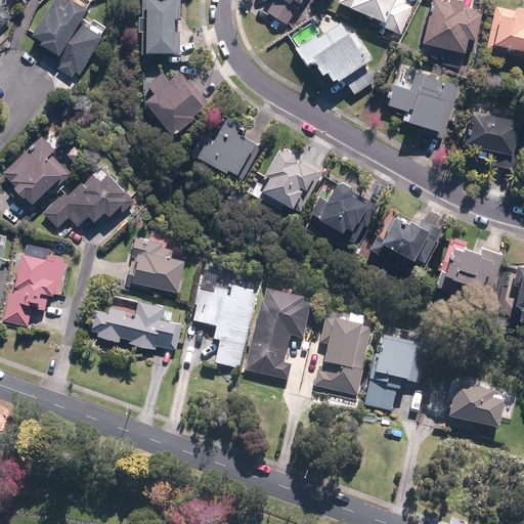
[(79,25),(88,11),(74,2),(73,5),(64,0),(55,0),(34,36),(44,42),(41,46),(60,57),(58,61),(61,63),(57,69),(73,78),(76,73),(80,75),(101,39),(79,25)]
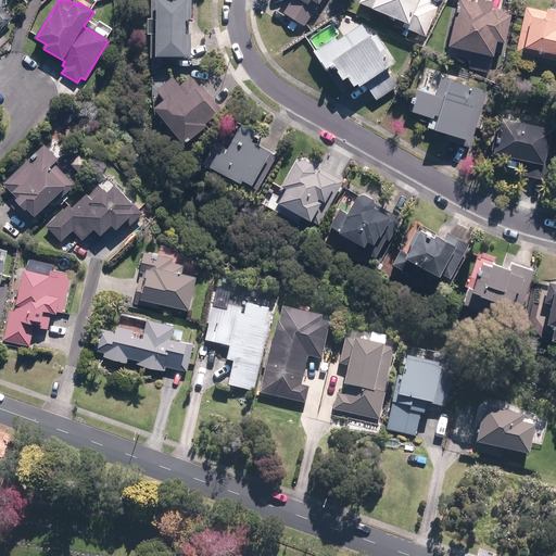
[(151,59),(191,59),(191,35),(188,35),(188,21),(191,21),(191,0),(153,0),(153,19),(148,19),(148,35),(151,35),(151,59)]
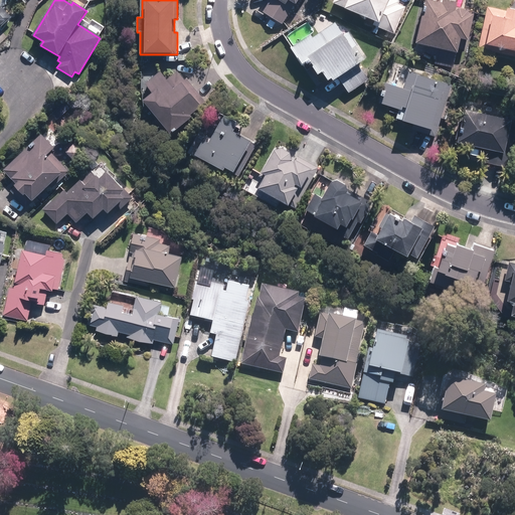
[(296,5),(298,0),(270,0),(263,12),(283,24),(295,4),(296,5)]
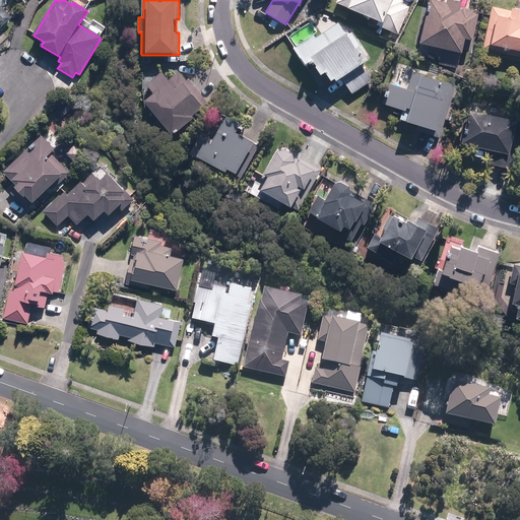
[(398,35),(409,7),(402,4),(402,1),(399,0),(337,0),(336,3),(348,8),(348,9),(378,21),(377,25),(398,35)]
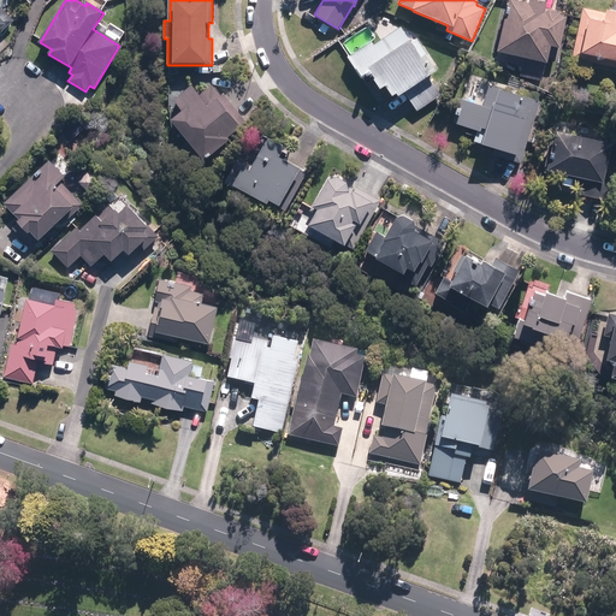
[(498,52),(548,64),(551,46),(560,48),(568,13),(546,9),(546,3),(533,0),(529,0),(529,5),(510,0),(498,52)]
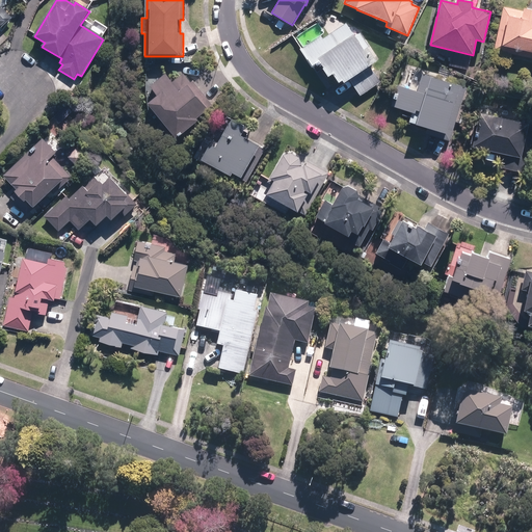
[(0,26),(2,28),(12,18),(3,7),(2,9),(0,6),(0,26)]
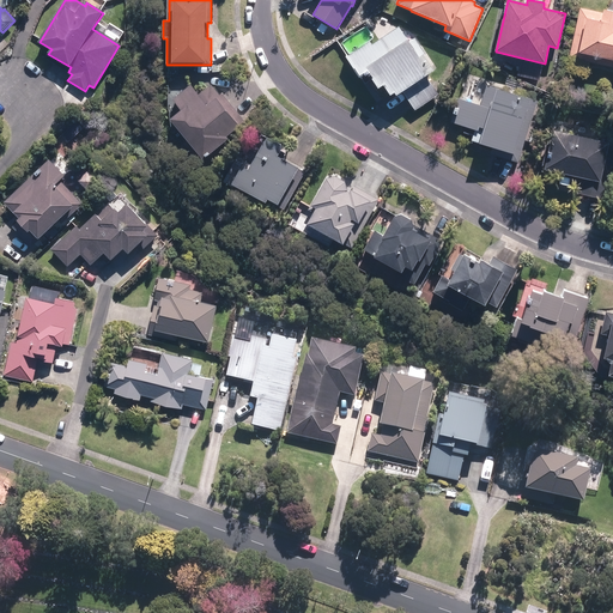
[(581,8),(569,58),(612,67),(612,11),(604,10),(602,14),(581,8)]
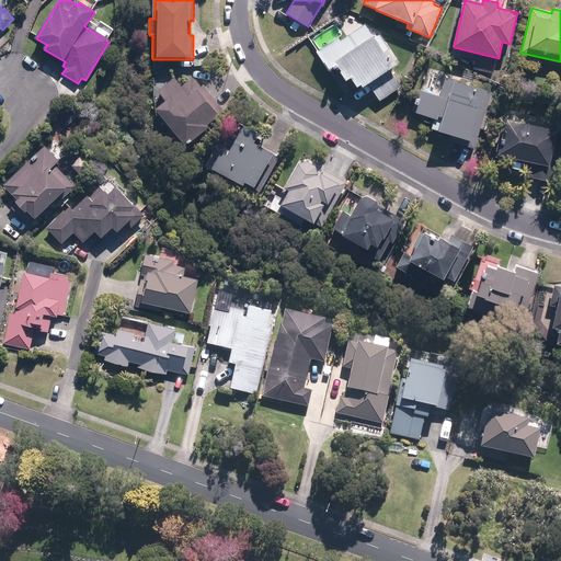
[(380,101),(402,87),(391,69),(398,65),(379,35),(373,38),(365,25),(341,41),(340,38),(318,52),(330,70),(336,66),(346,81),(351,78),(357,88),(362,86),(363,88),(369,84),(380,101)]
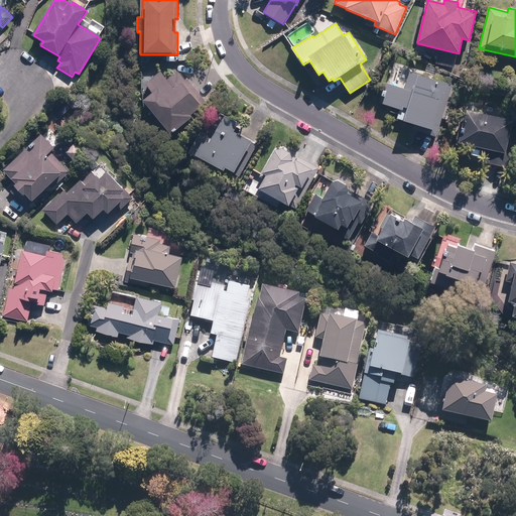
[(143,102),(170,135),(192,117),(191,116),(203,107),(201,104),(205,101),(186,79),(184,81),(177,72),(167,80),(160,72),(145,85),(152,94),(143,102)]
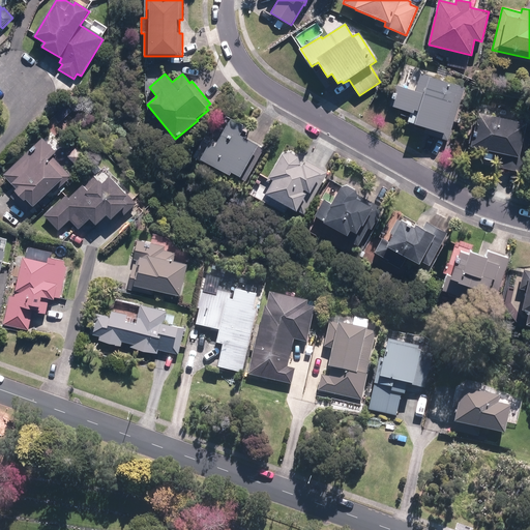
[(447,141),(464,88),(430,77),(424,94),(396,86),(389,107),(410,113),(406,127),(447,141)]
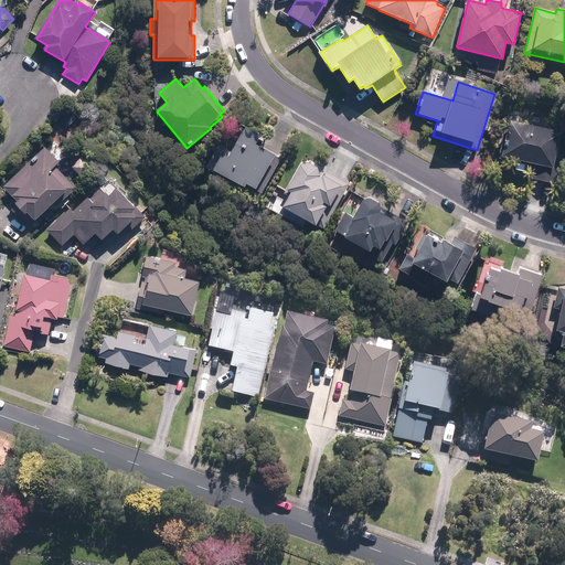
[(564,142),(560,142),(562,134),(510,120),(501,157),(534,164),(531,177),(557,183),(564,150),(564,142)]
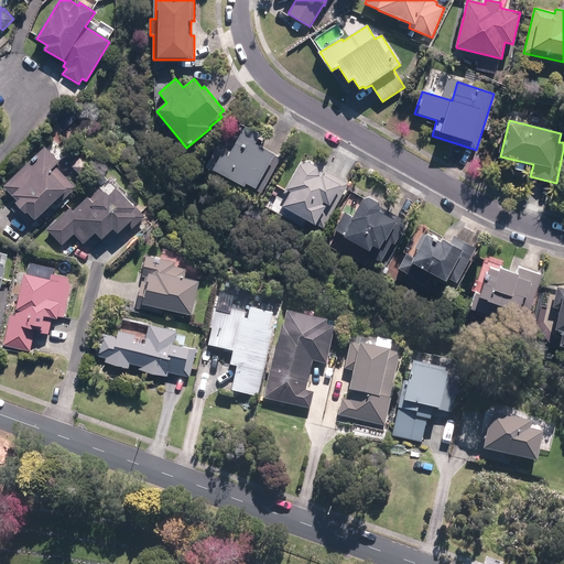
[(261,193),(280,159),(255,145),(260,134),(240,123),(232,139),(238,141),(229,158),(224,154),(215,171),(246,187),(247,185),(261,193)]
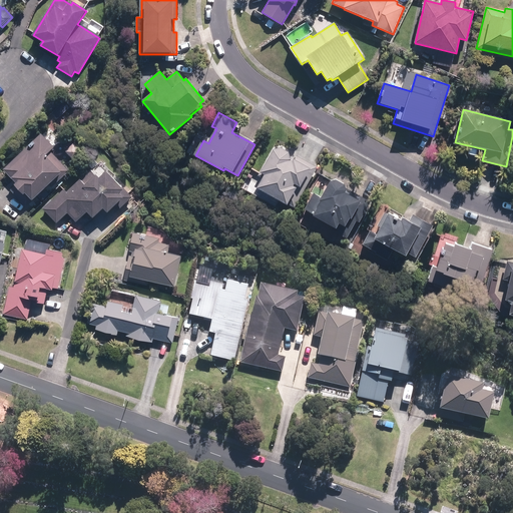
[(32,200),(56,178),(58,180),(69,171),(50,151),(54,147),(41,134),(3,169),(32,200)]
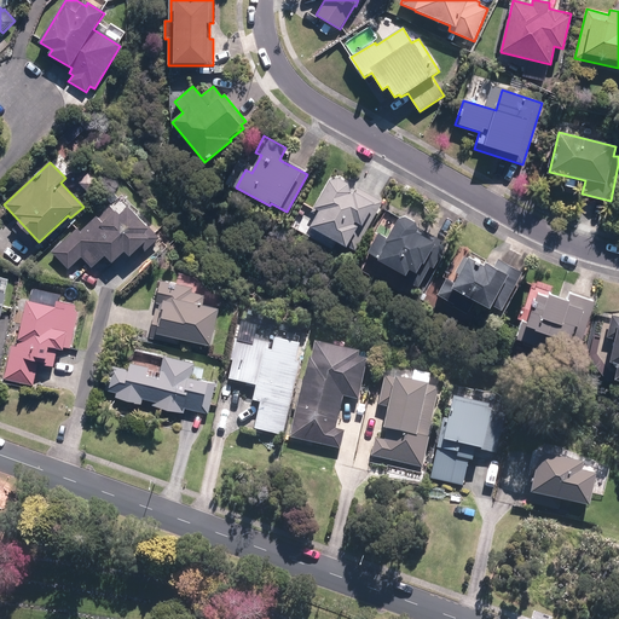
[(382,201),(358,189),(356,192),(351,190),(348,185),(339,179),(330,181),(314,208),(318,210),(310,229),(347,248),(348,247),(356,250),(382,201)]
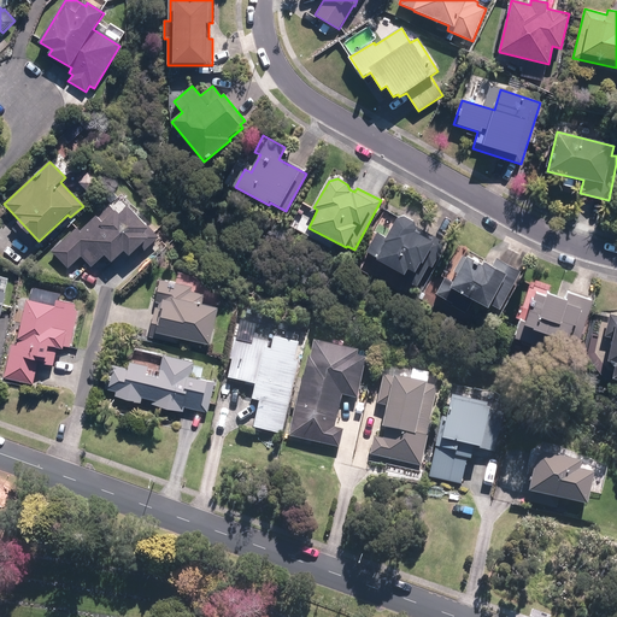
[(77,228),(52,252),(68,269),(82,257),(92,268),(105,256),(112,263),(124,252),(129,257),(137,250),(141,253),(159,238),(147,224),(146,225),(128,207),(119,216),(116,211),(115,212),(109,205),(80,231),(77,228)]
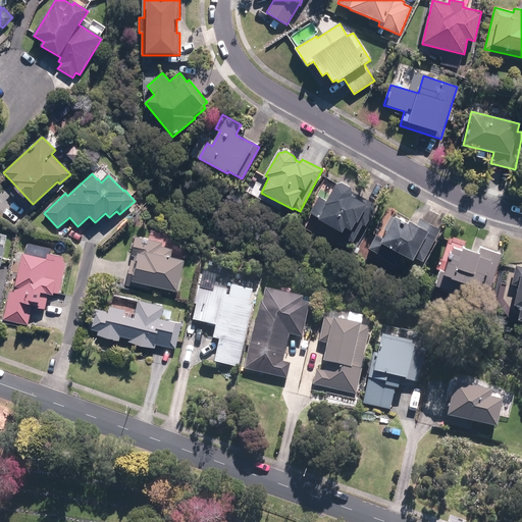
[(377,206),(352,192),(351,189),(343,184),(335,185),(324,205),(326,206),(319,219),(335,228),(333,231),(353,242),(362,224),(366,226),(377,206)]
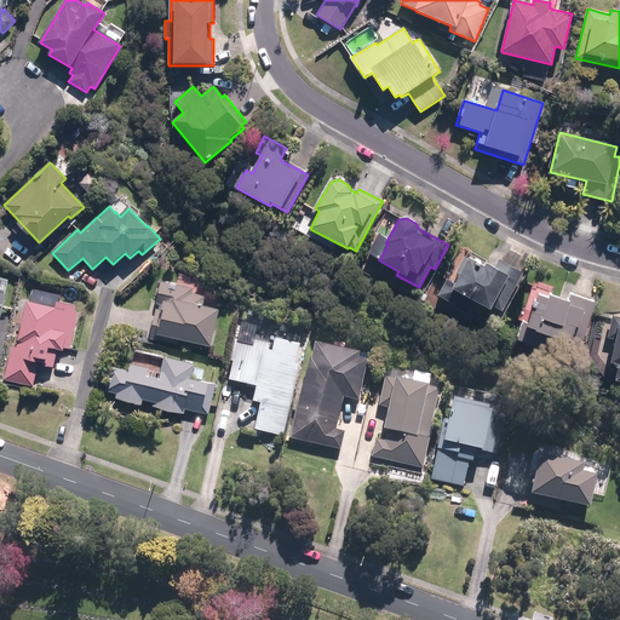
[(493,306),(503,311),(523,273),(499,260),(495,269),(487,264),(484,267),(470,259),(469,260),(465,259),(457,274),(460,276),(457,285),(447,280),(438,296),(457,304),(454,308),(468,315),(475,300),(492,310),(493,306)]
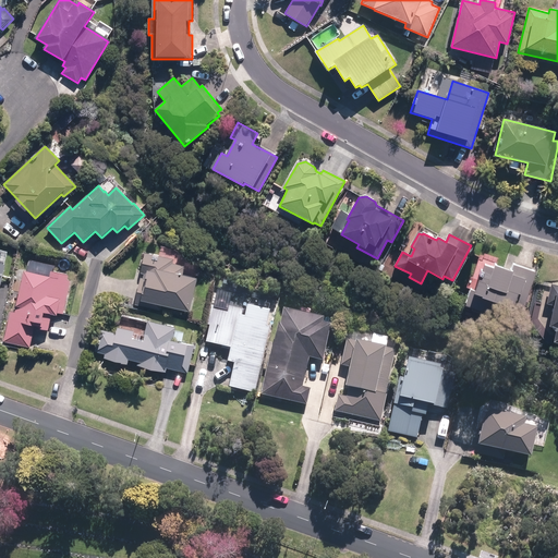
[(173,310),(190,313),(197,279),(183,276),(185,267),(172,264),(173,259),(145,253),(141,273),(144,274),(143,278),(141,278),(135,305),(173,314),(173,310)]
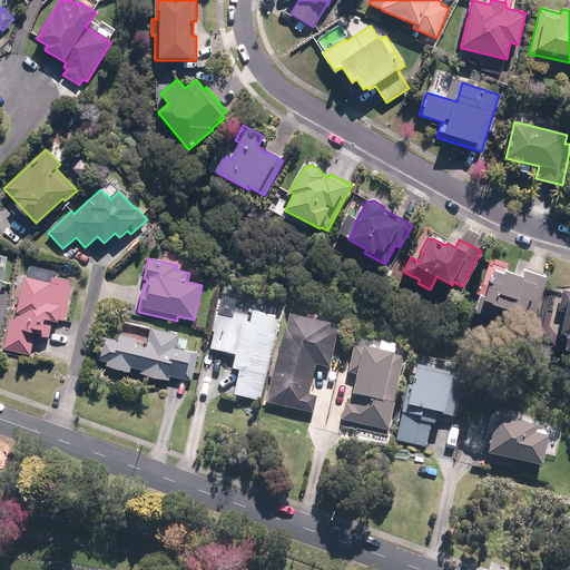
[(527,312),(536,315),(548,277),(527,271),(524,277),(507,272),(504,275),(495,272),(493,277),(492,276),(490,282),(492,283),(485,301),(494,304),(493,306),(516,313),(517,312),(526,315),(527,312)]
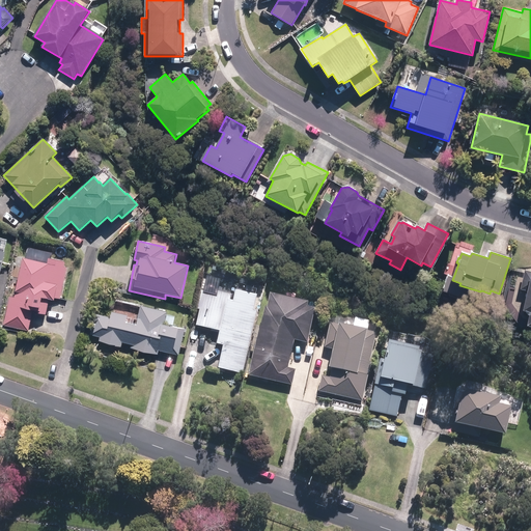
[(9,296),(3,326),(28,331),(32,312),(46,315),(49,303),(40,301),(42,298),(54,301),(55,298),(60,299),(67,267),(64,267),(65,262),(49,258),(48,263),(23,258),(14,297),(9,296)]
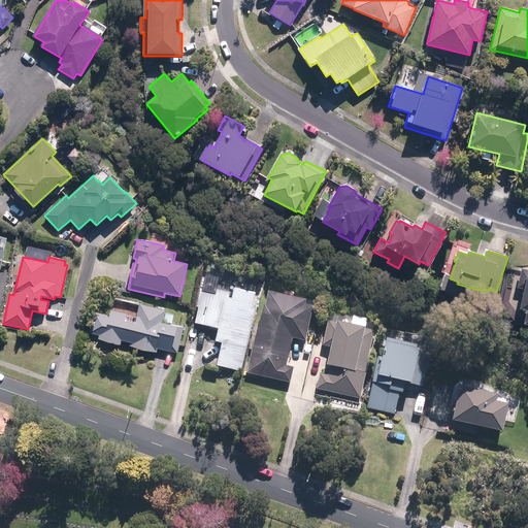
[(527,270),(522,269),(518,288),(524,290),(520,309),(527,310),(527,312),(525,324),(527,325),(527,270)]
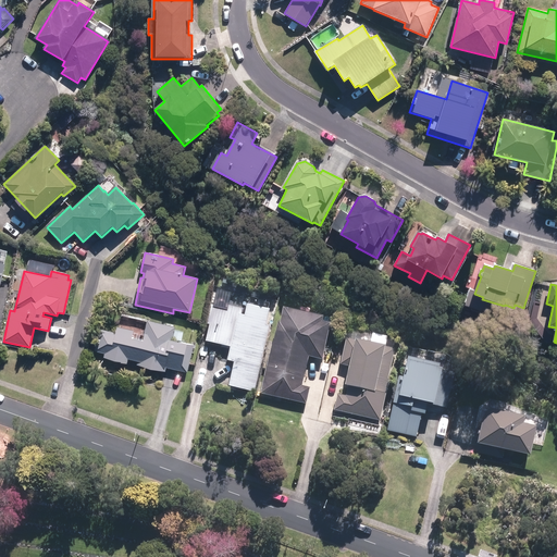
[(226,299),(226,304),(224,309),(213,307),(205,343),(230,348),(227,362),(233,363),(229,387),(256,394),(274,311),(258,308),(259,304),(245,301),(247,292),(236,288),(233,300),(226,299)]
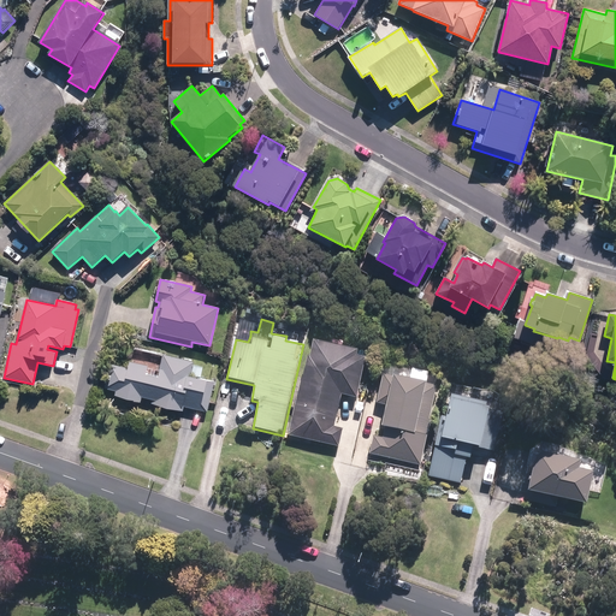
[(298,395),(288,437),(339,449),(343,431),(335,430),(342,397),(357,401),(366,362),(356,360),(357,354),(314,344),(311,360),(308,360),(300,395),(298,395)]
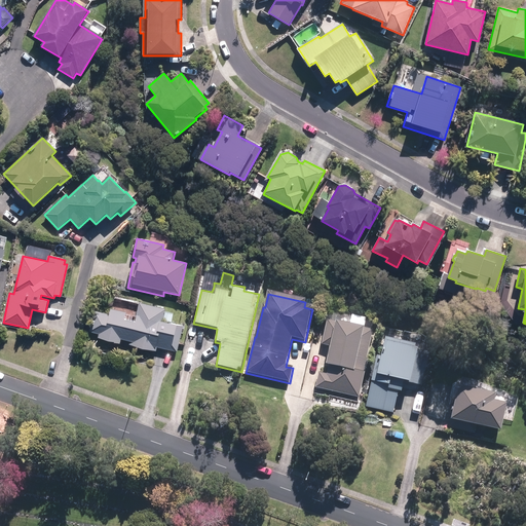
[(157,347),(177,352),(183,327),(162,322),(165,309),(140,303),(135,324),(124,321),(126,313),(111,309),(110,314),(94,311),(88,332),(99,334),(98,338),(120,343),(121,340),(130,342),(129,345),(156,351),(157,347)]
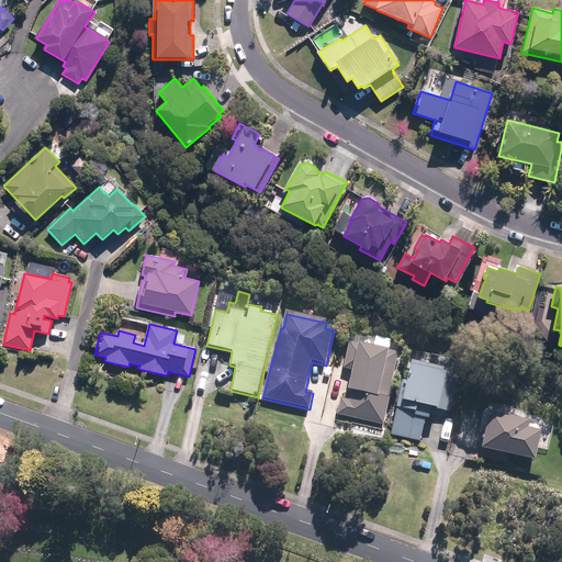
[(183,345),(184,336),(176,334),(175,343),(183,345)]
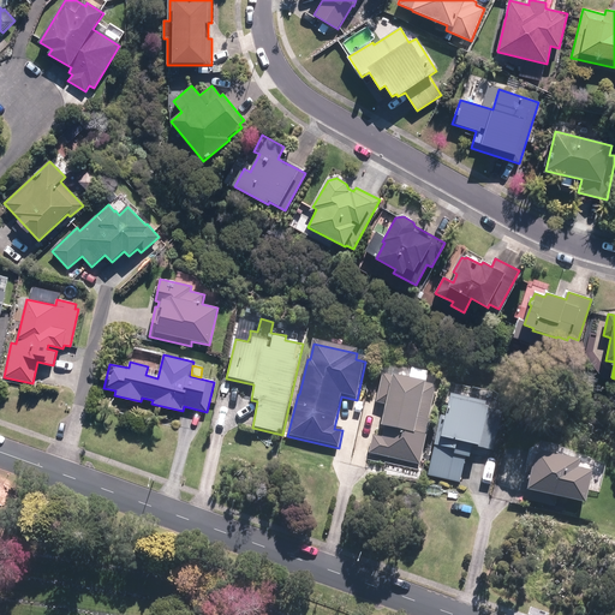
[(415,435),(425,387),(395,380),(383,376),(377,405),(387,407),(382,429),(384,429),(382,440),(372,437),(369,454),(419,466),(427,439),(415,435)]
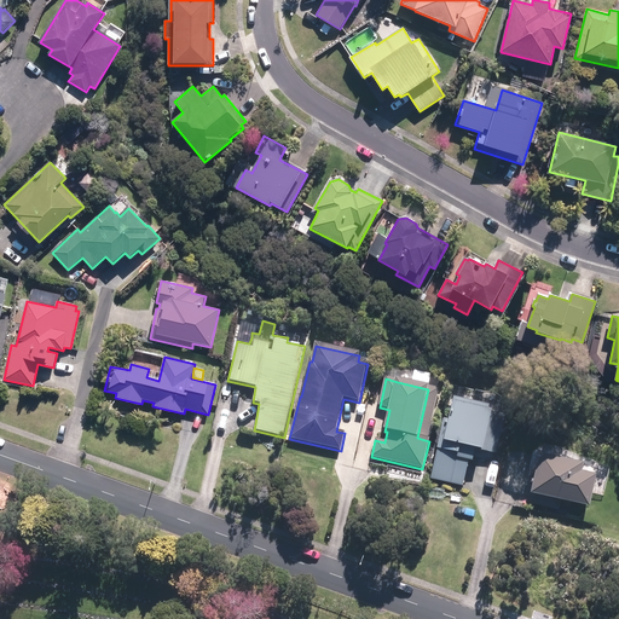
[(497,456),(505,417),(453,406),(450,424),(444,423),(431,481),(463,489),(469,464),(473,466),(475,455),(482,456),(484,452),(497,456)]
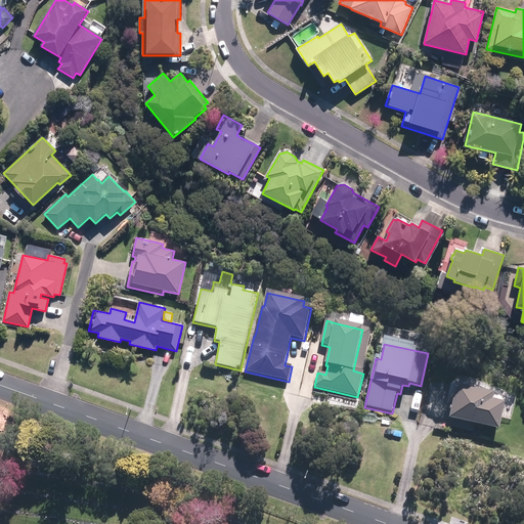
[(450,421),(499,432),(506,406),(492,403),(494,396),(459,387),(450,421)]
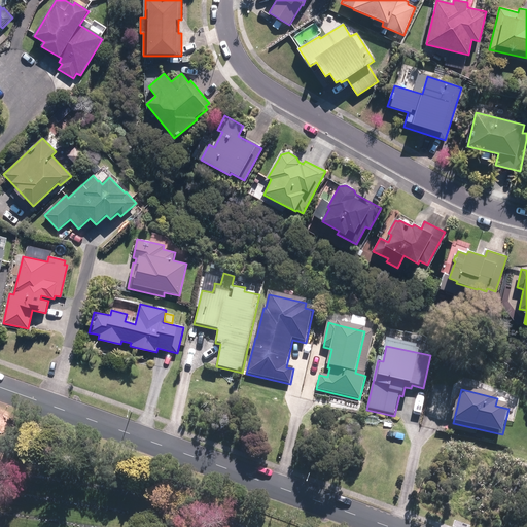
All buildings are outlined.
